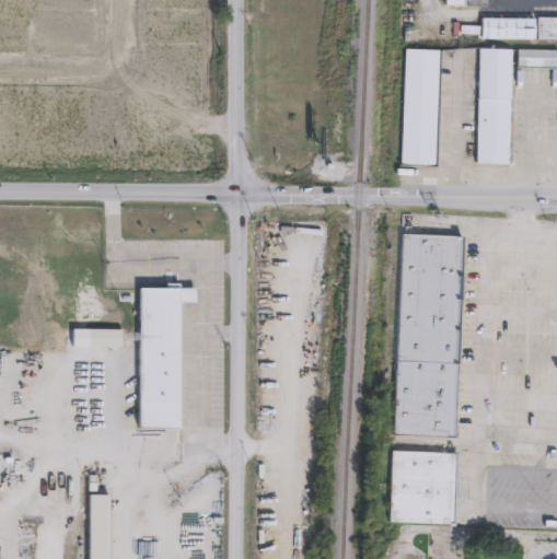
[(556,38),(482,38),(482,16),(556,16),(556,38)]
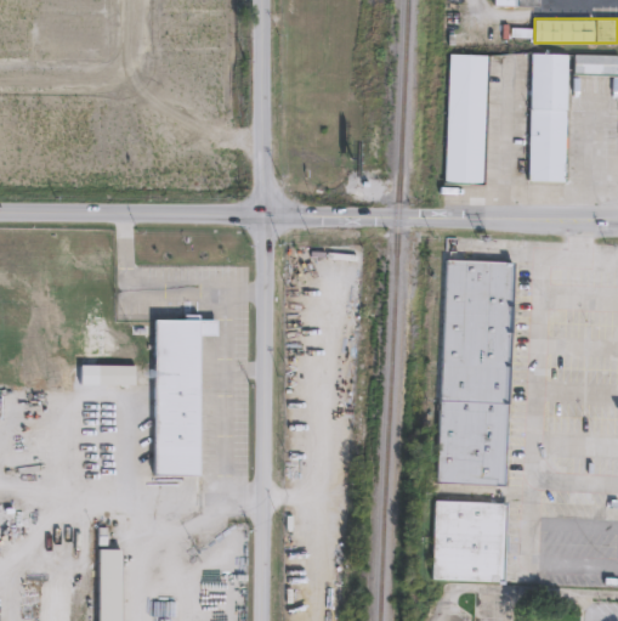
[(487,55),(483,184),(446,182),(449,54),(487,55)]
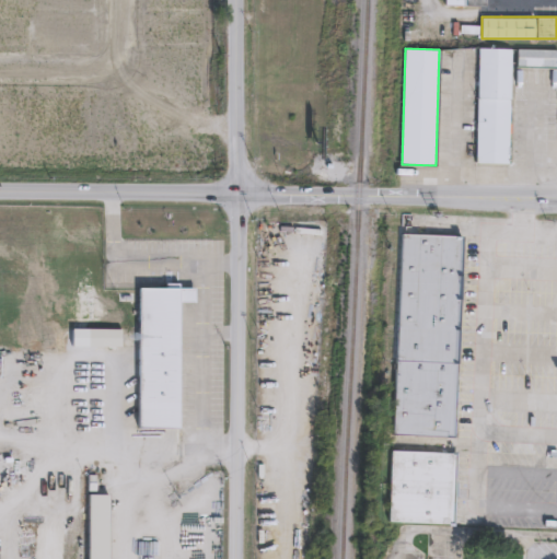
[(477,163),(478,48),(511,48),(510,163),(477,163)]
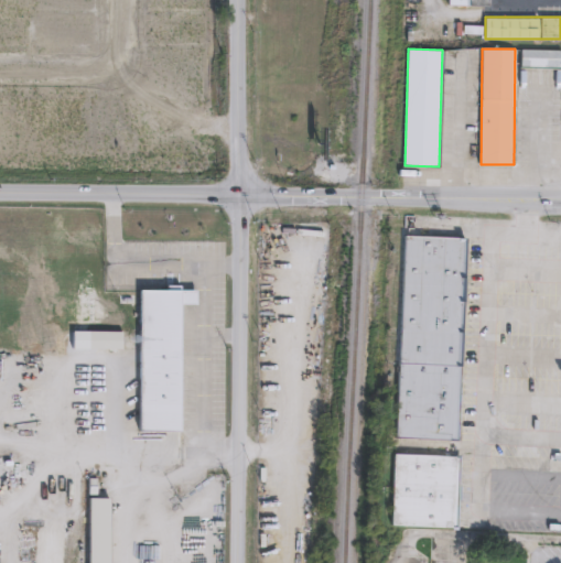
[(520,67),(520,49),(560,49),(560,67),(520,67)]
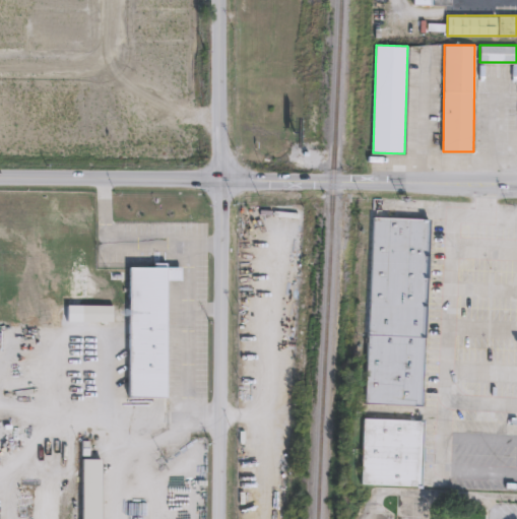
[(373,218),(365,404),(423,406),(430,220),(373,218)]
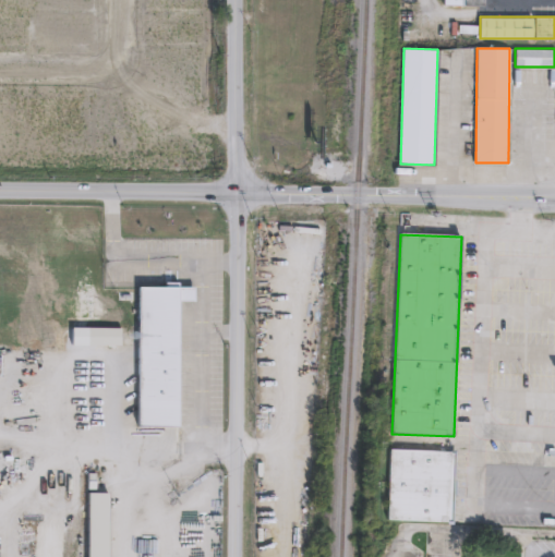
[(183,302),(182,427),(141,425),(142,286),(198,287),(198,302),(183,302)]
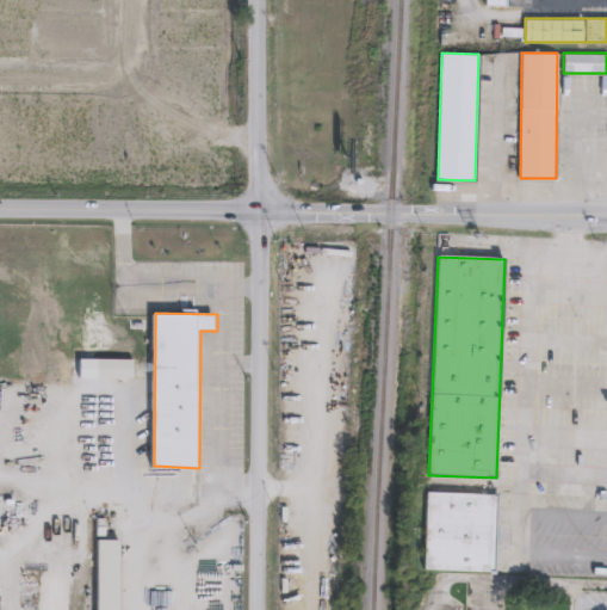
[(137,361),(137,380),(99,380),(100,359),(137,361)]
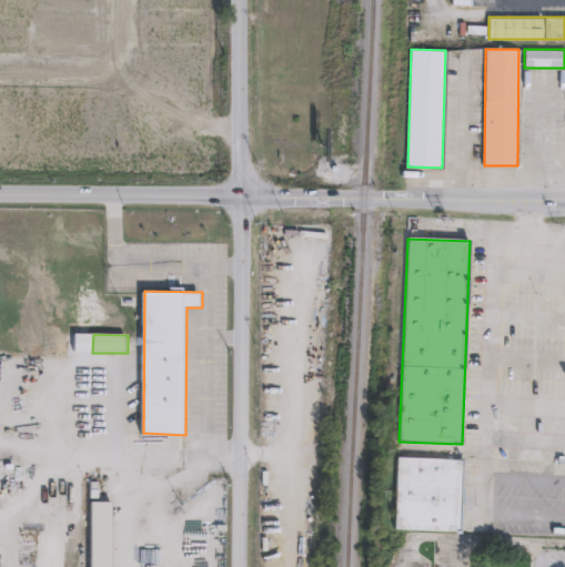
[(400,459),(396,529),(460,533),(463,462),(400,459)]
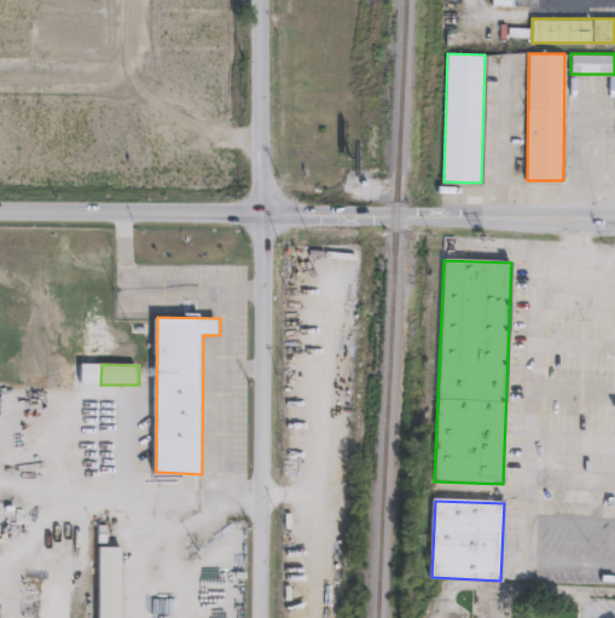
[(126,548),(125,617),(102,617),(103,547),(126,548)]
